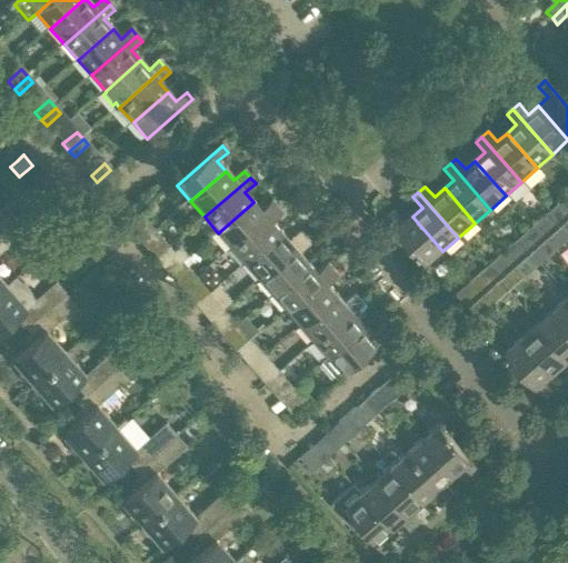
[(559,224),(567,215),(567,203),(566,201),(550,214),(559,224)]
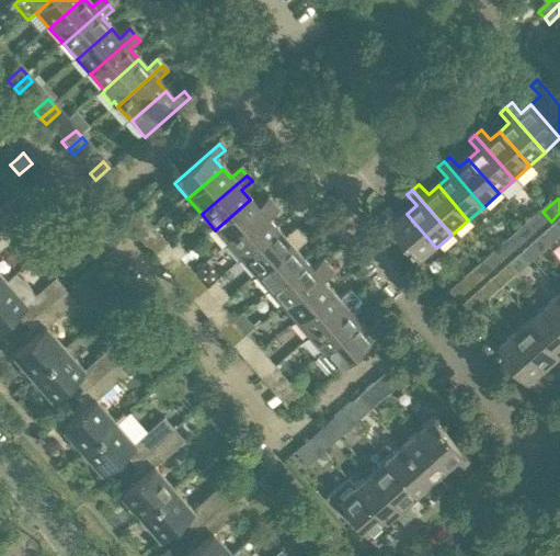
[(258,210),(250,200),(215,230),(229,246),(274,206),(269,200),(258,210)]
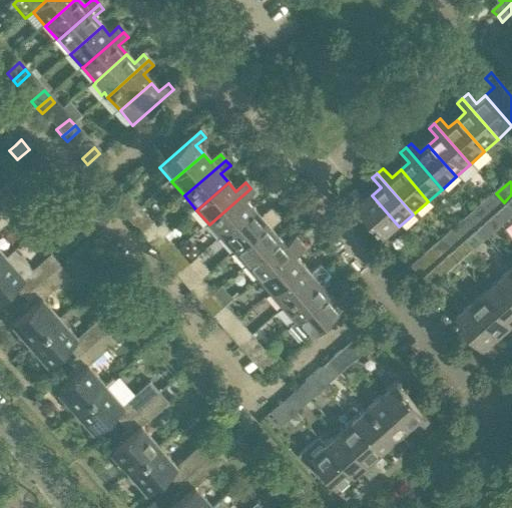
[(0,212),(7,206),(15,200),(5,188),(0,192),(0,212)]
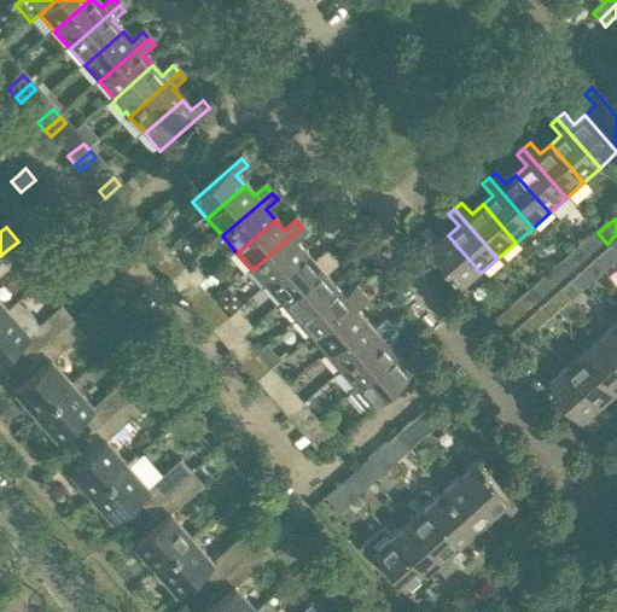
[(267,287),(304,254),(296,244),(307,233),(302,227),(252,270),(267,287)]
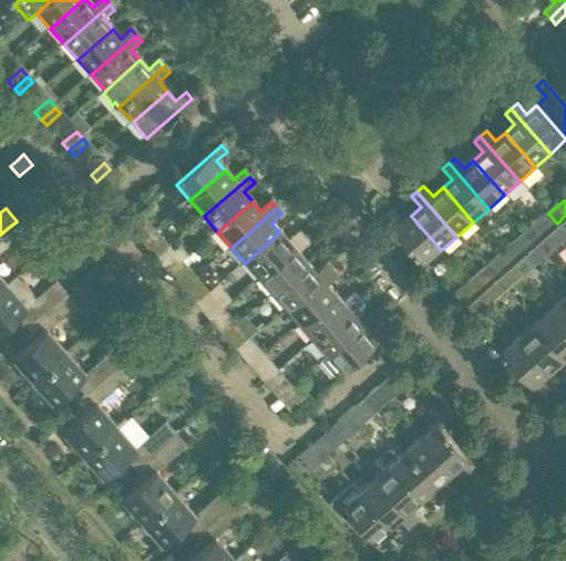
[(401,224),(392,214),(386,219),(425,265),(441,250),(411,216),(401,224)]
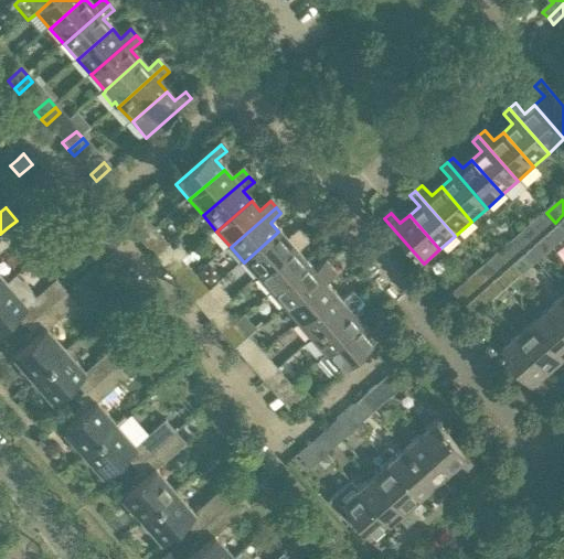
[(540,237),(555,223),(546,213),(531,227),(540,237)]
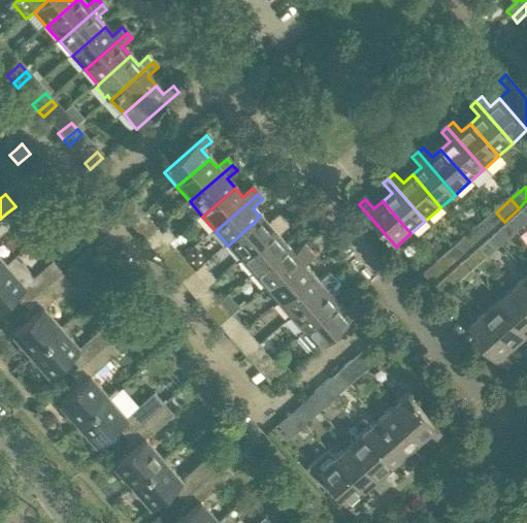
[(130,201),(117,213),(130,228),(143,217),(130,201)]
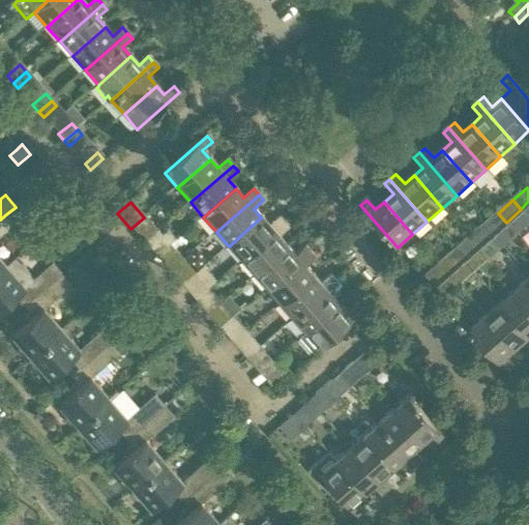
[(0,238),(17,224),(7,213),(0,220),(0,275),(16,262),(15,261),(6,268),(0,261),(0,238)]
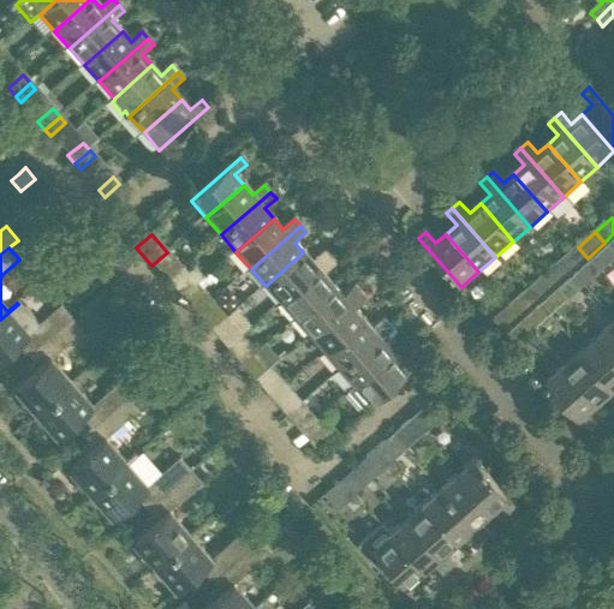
[(570,273),(588,258),(578,248),(561,262),(570,273)]
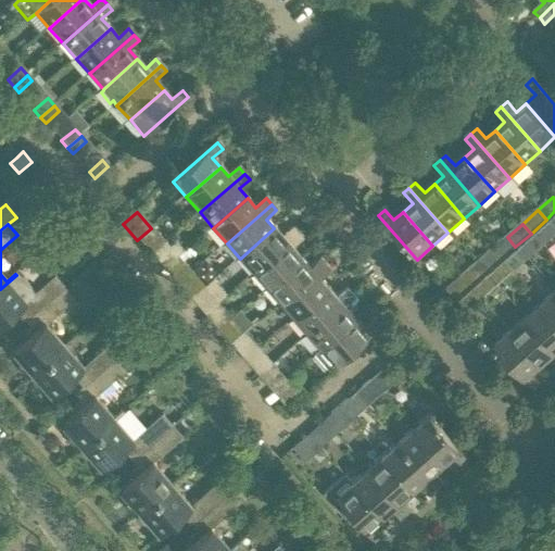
[(544,248),(554,237),(554,229),(551,225),(535,238),(544,248)]
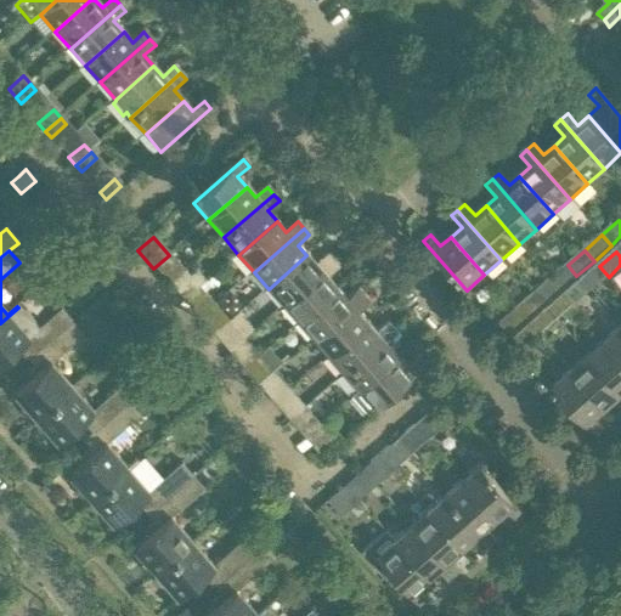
[(186,253),(181,256),(190,266),(193,263),(186,253)]
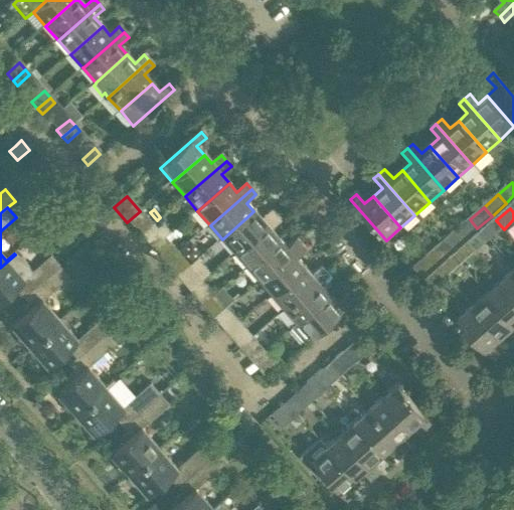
[(139,236),(152,225),(140,211),(127,222),(139,236)]
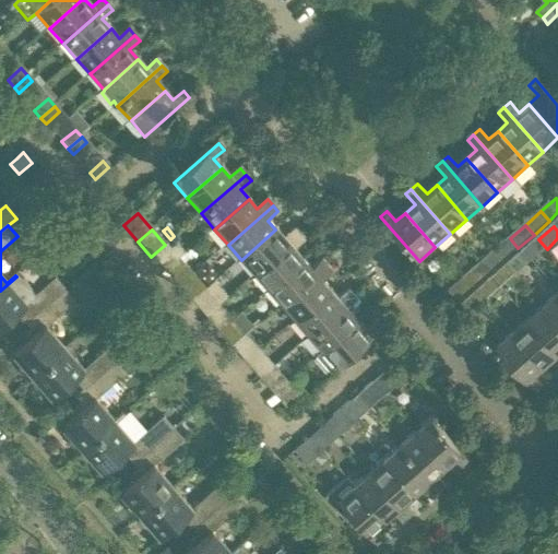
[(284,239),(275,230),(241,260),(254,275),(300,236),(295,231),(284,239)]
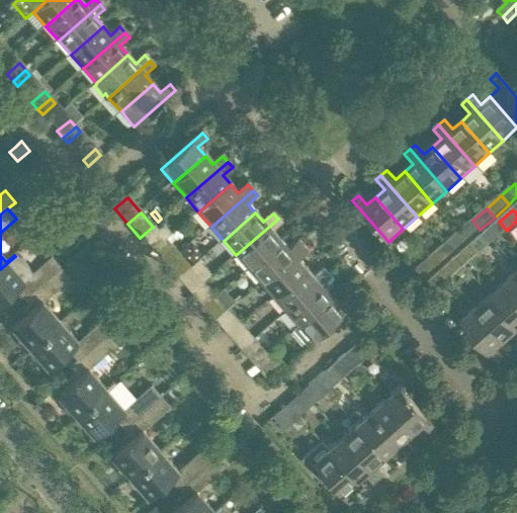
[(249,269),(281,242),(273,233),(282,225),(278,219),(236,255),(249,269)]
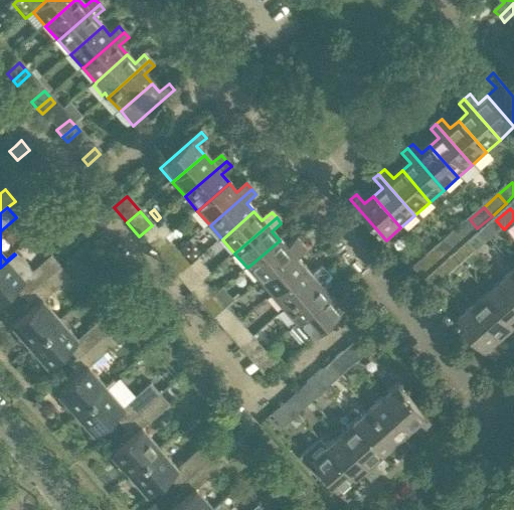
[(463,240),(477,228),(470,219),(456,232),(463,240)]
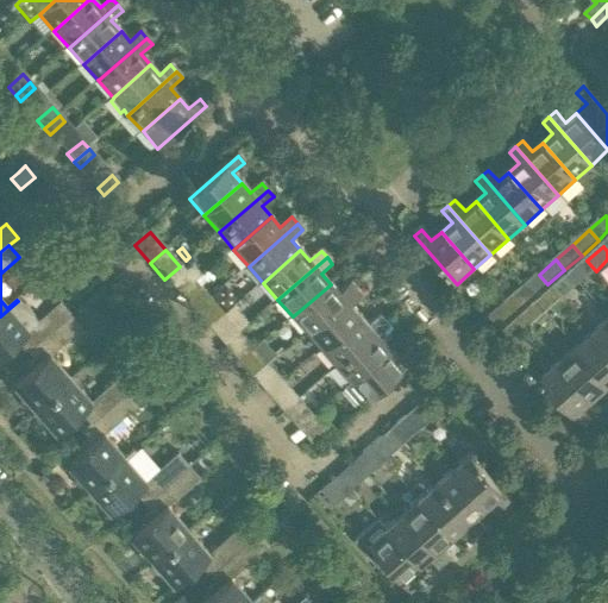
[(578,287),(596,271),(587,261),(569,276),(578,287)]
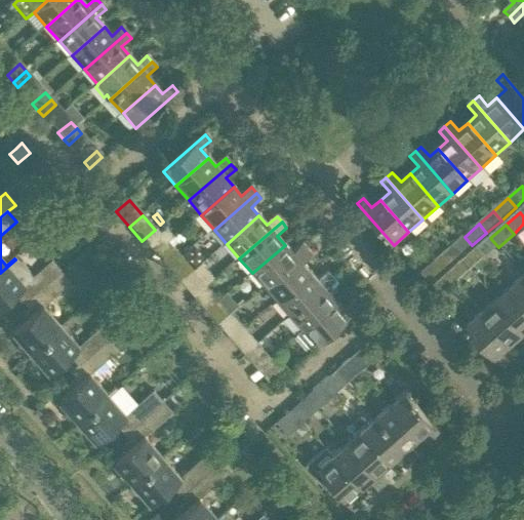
[(155,230),(142,241),(155,255),(172,240),(165,231),(160,235),(155,231),(155,230)]
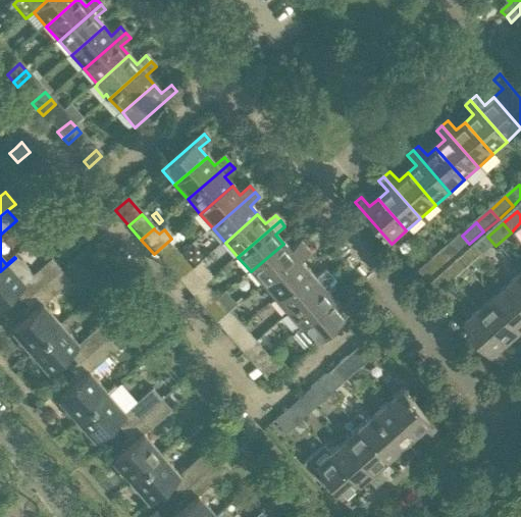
[(455,257),(469,244),(462,236),(447,248),(455,257)]
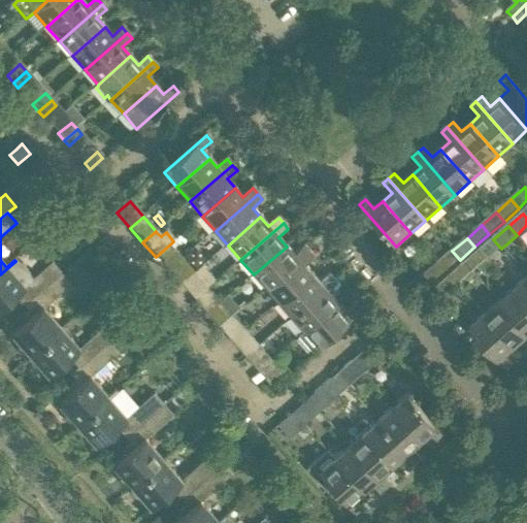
[(487,261),(501,249),(493,239),(480,252),(487,261)]
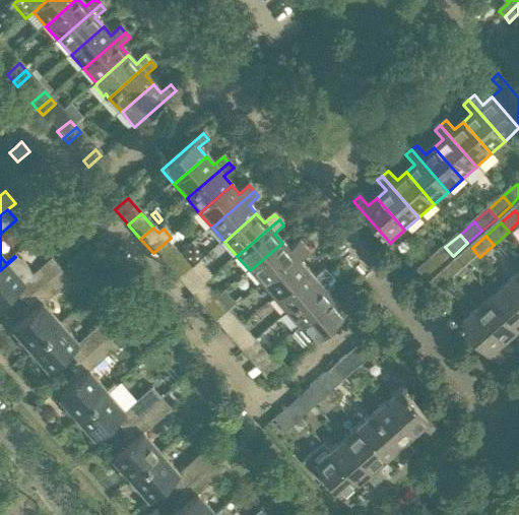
[(289,251),(282,243),(250,270),(262,284),(304,249),(300,243),(289,251)]
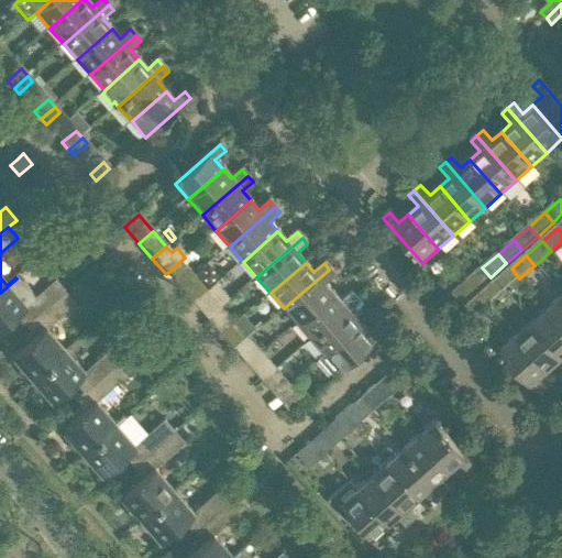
[(475,292),(475,291),(491,277),(482,267),(466,282),(475,292)]
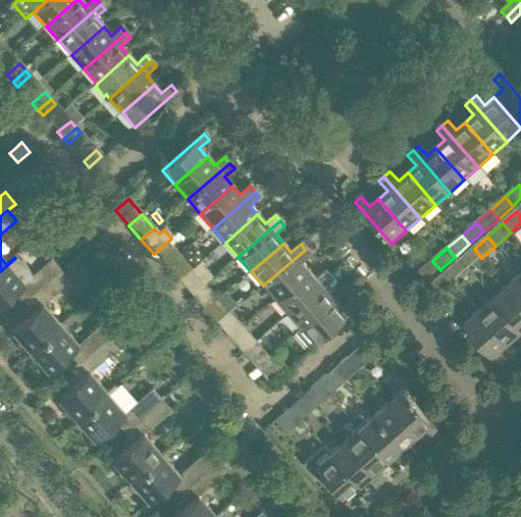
[(467,270),(481,258),(474,249),(459,262),(467,270)]
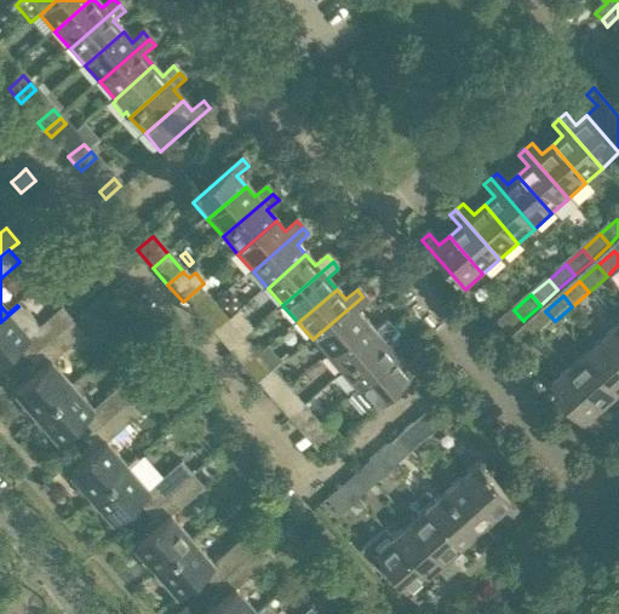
[(328,357),(366,323),(356,313),(368,303),(362,297),(313,339),(328,357)]
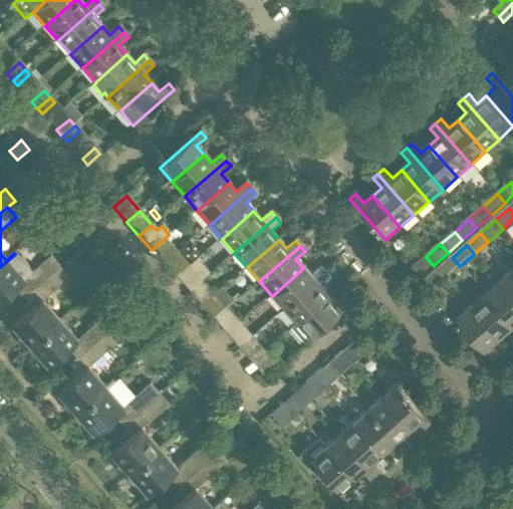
[(164,264),(177,254),(172,248),(159,258),(164,264)]
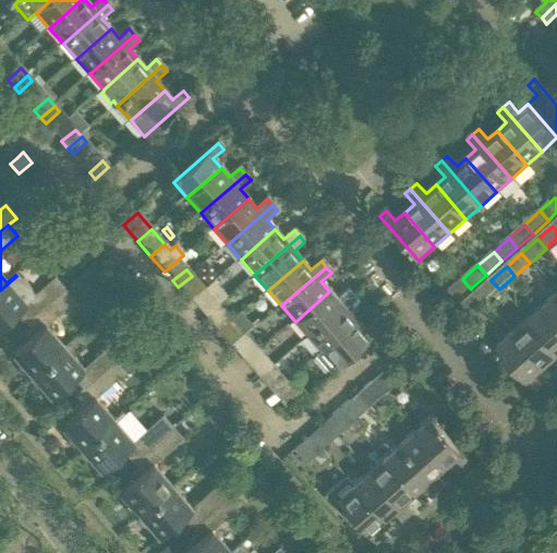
[(35,297),(16,276),(0,290),(0,328),(10,321),(13,324),(20,319),(26,325),(65,291),(56,279),(35,297)]
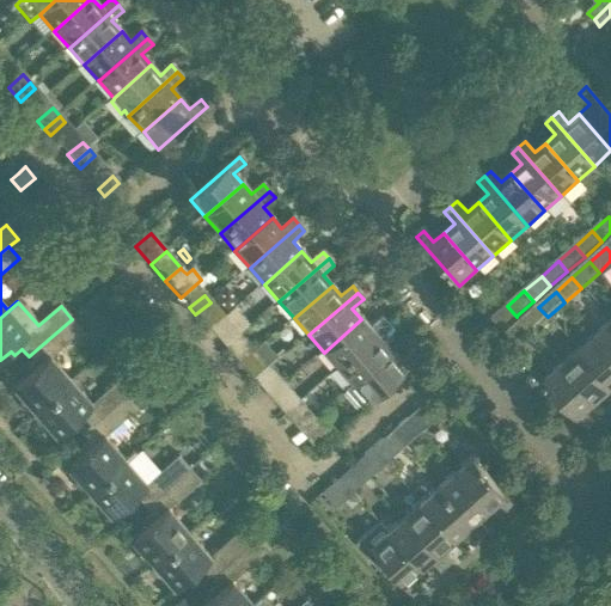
[(500,331),(517,317),(507,306),(490,320),(500,331)]
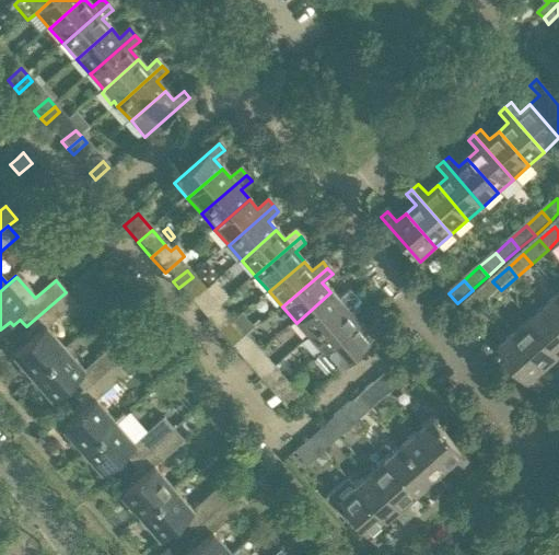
[(477,295),(485,304),(501,290),(492,281),(477,295)]
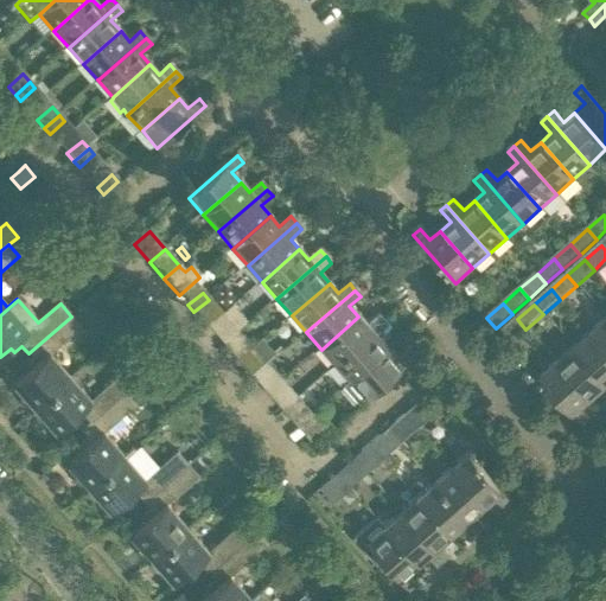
[(223,315),(208,328),(223,345),(238,332),(247,325),(233,307),(223,315)]
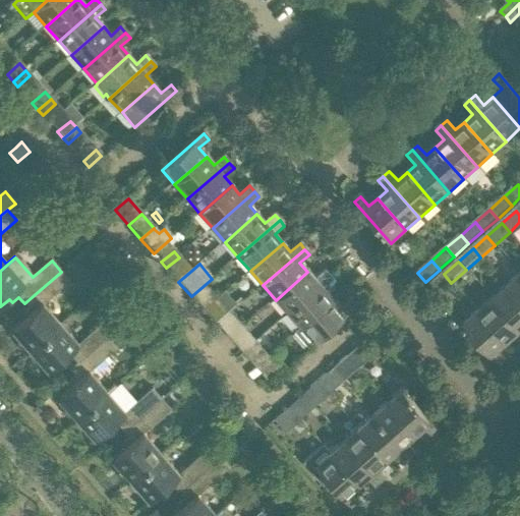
[(31,353),(60,326),(43,305),(70,282),(61,272),(24,303),(30,309),(23,314),(26,319),(12,332),(31,353)]
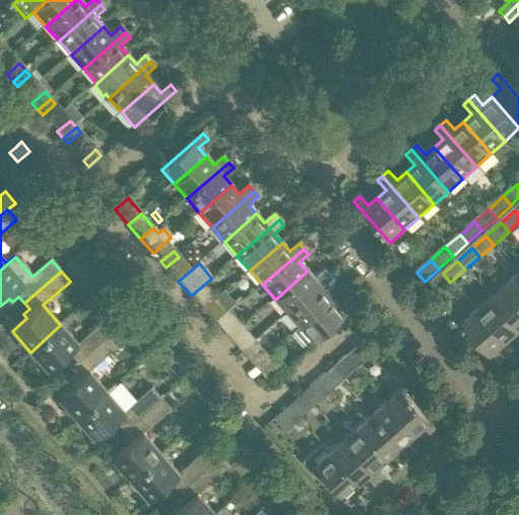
[(287,314),(330,277),(324,271),(315,280),(307,271),(275,300),(287,314)]
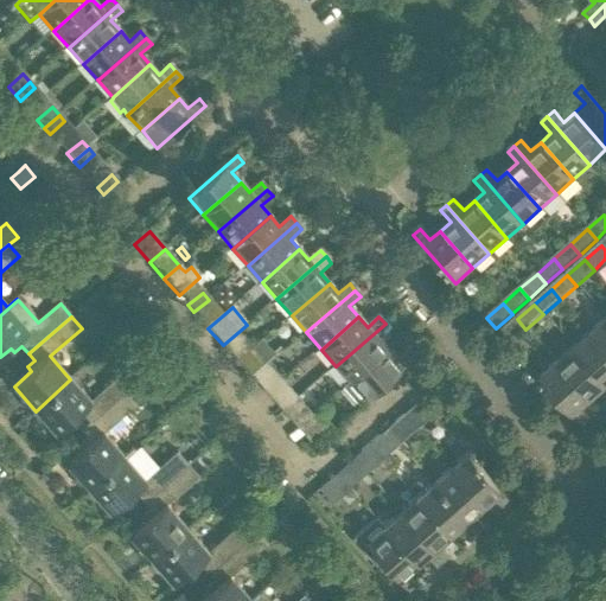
[(509,345),(525,330),(517,319),(499,334),(509,345)]
